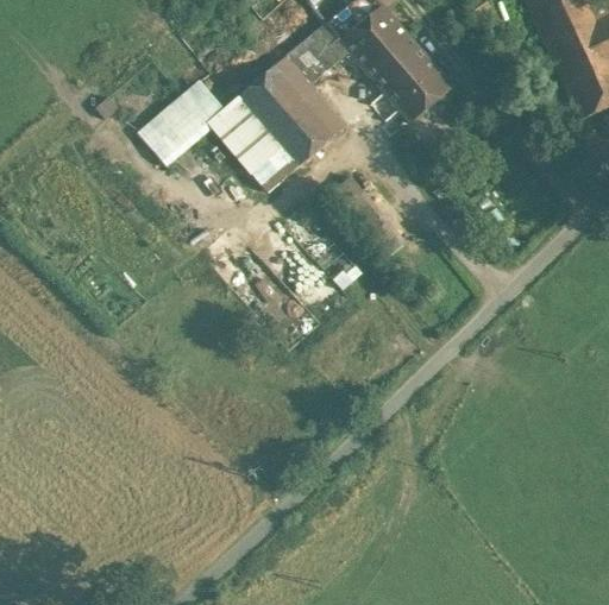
[(350,0),(343,6),(358,25),(383,5),(385,8),(396,0),(350,0)]
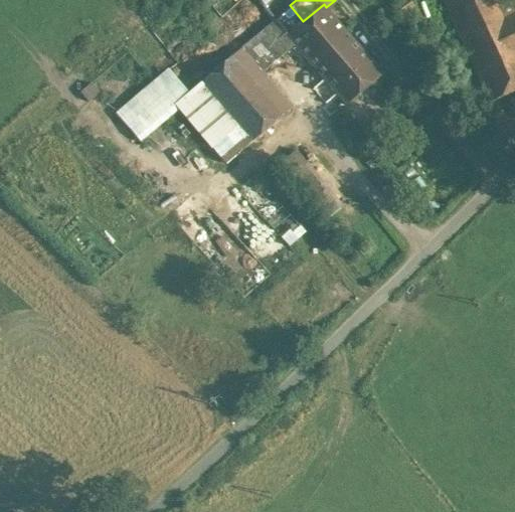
[(514,36),(497,0),(444,0),(490,101),(514,88),(514,36)]
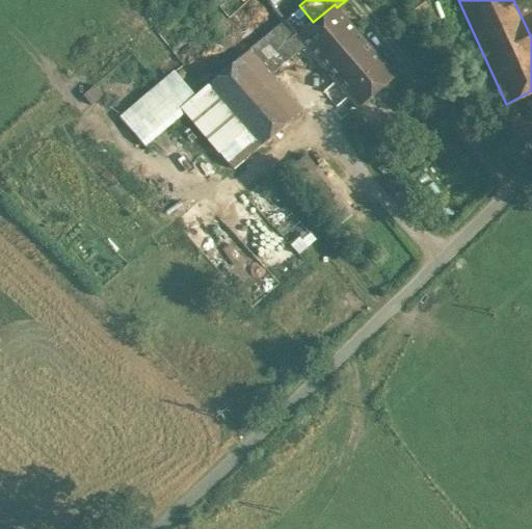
[(513,0),(531,37),(531,0),(513,0)]
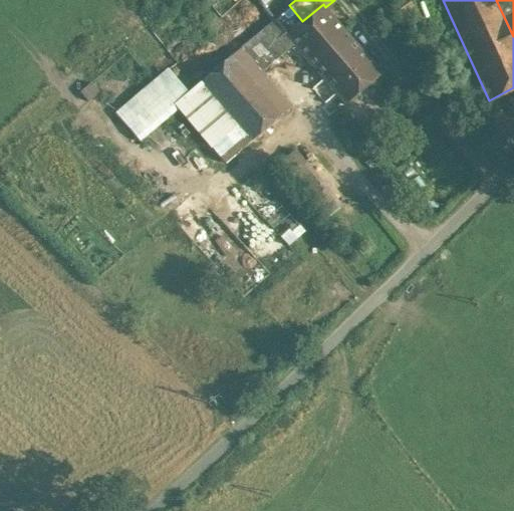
[(289,5),(201,80),(251,140),(291,105),(257,66),(290,38),(315,67),(331,54),(323,45),(343,28),(325,7),(323,4),(302,21),(289,5)]
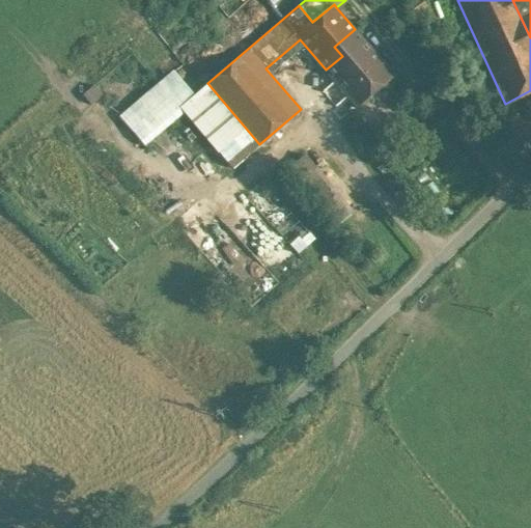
[(355,29),(334,47),(342,56),(326,70),(357,106),(394,75),(355,29)]
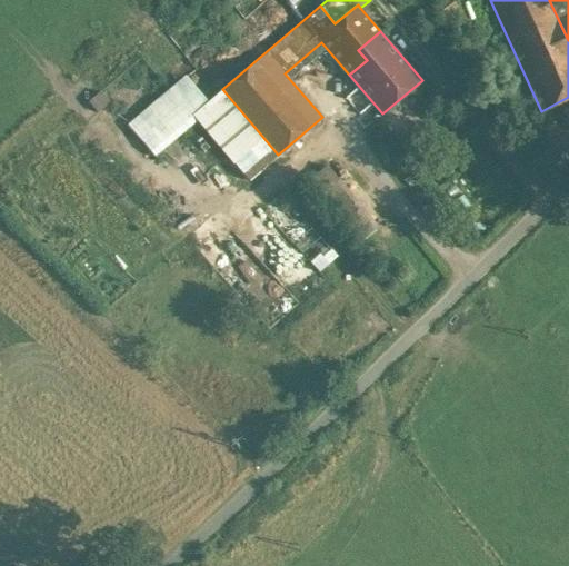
[(183,77),(132,119),(155,146),(193,113),(205,103),(183,77)]
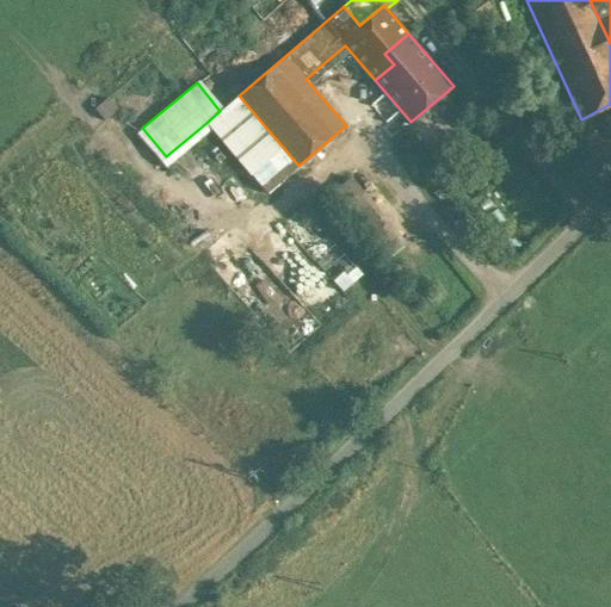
[(298,166),(239,95),(220,111),(208,122),(269,192),(298,166)]
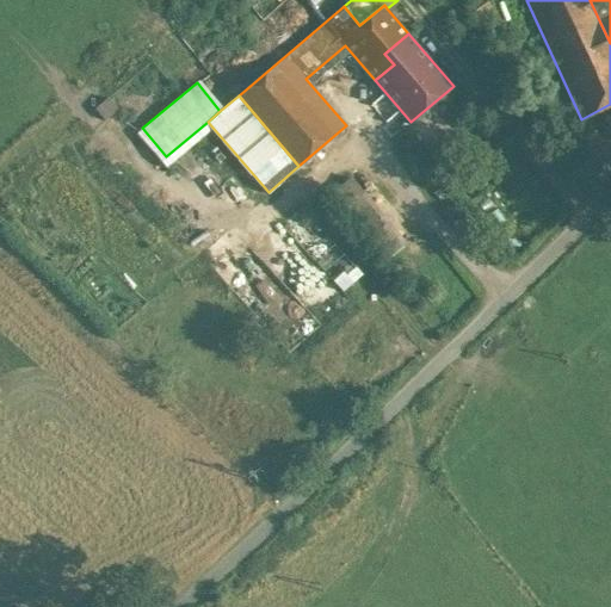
[(343,171),(323,185),(343,209),(360,193),(343,171)]
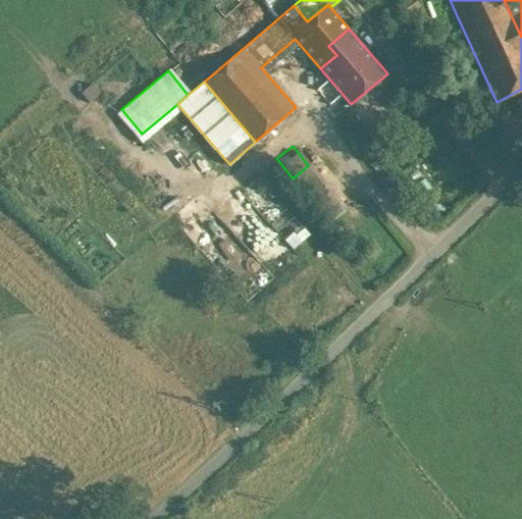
[(345,209),(308,165),(293,178),(328,222),(345,209)]
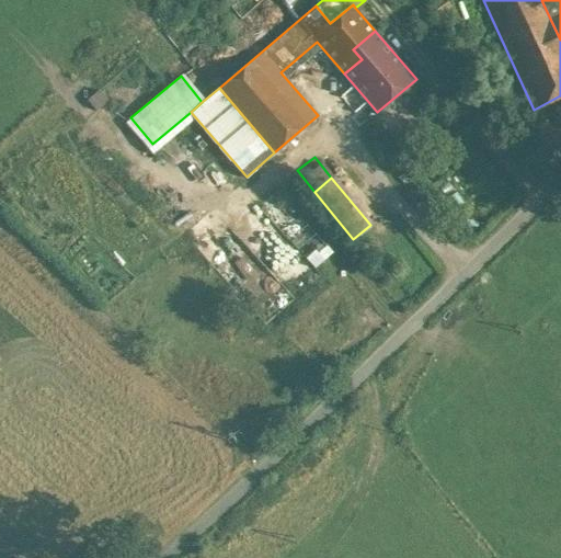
[(316,265),(332,249),(323,240),(307,255),(316,265)]
